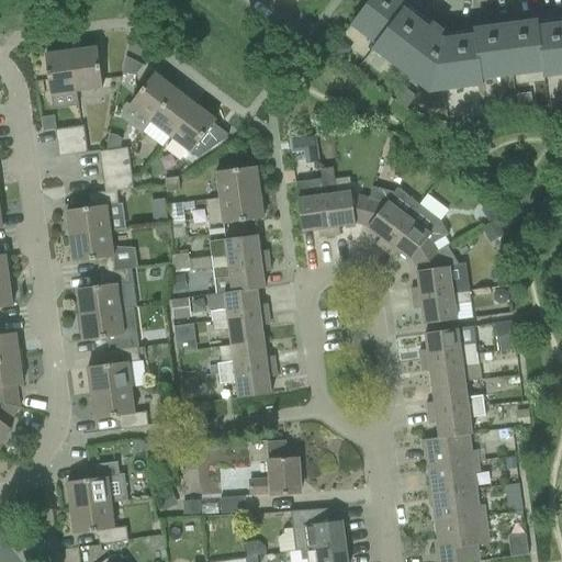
[(370,0),(351,25),(375,44),(405,10),(408,6),(400,0),(370,0)]
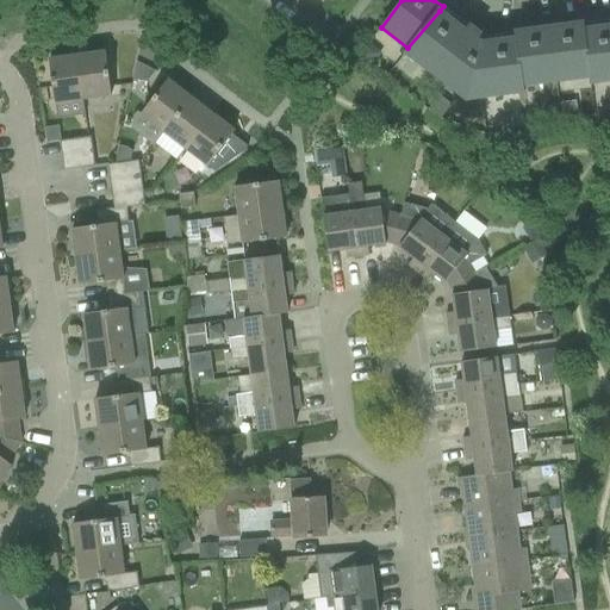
[(465,31),(440,11),(408,48),(404,53),(466,100),(526,93),(524,87),(556,82),(549,29),(515,33),(516,39),(481,43),(478,41),(481,36),(470,26),(465,31)]
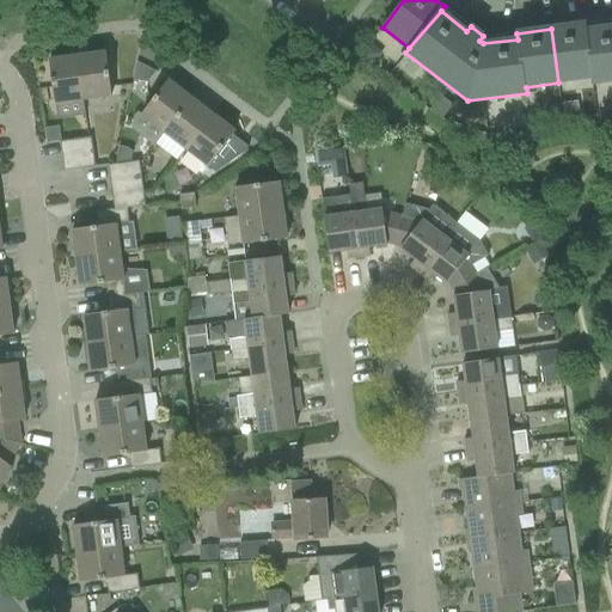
[(586,24),(551,29),(558,83),(592,79),(592,85),(611,81),(611,26),(587,30),(586,24)]
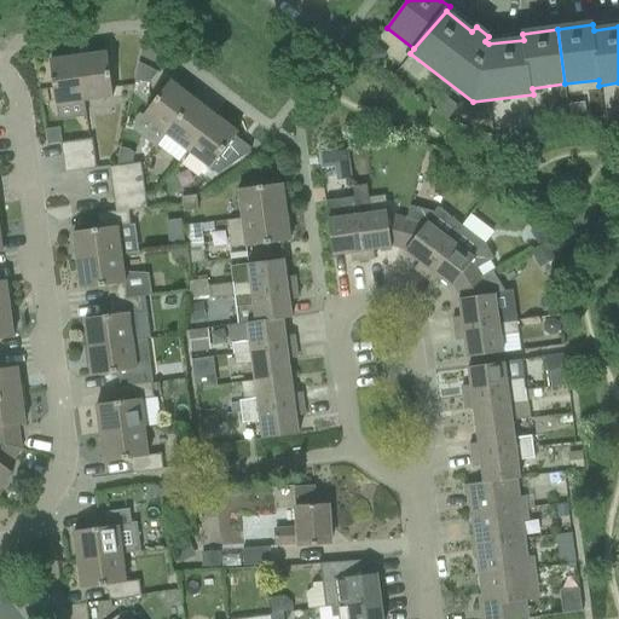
[(363,58),(377,69),(388,55),(374,45),(363,58)]
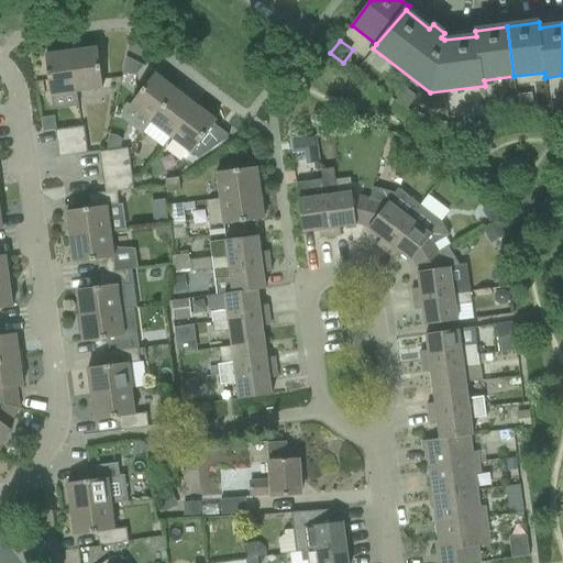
[(72,52),(77,92),(102,89),(98,48),(72,52)]
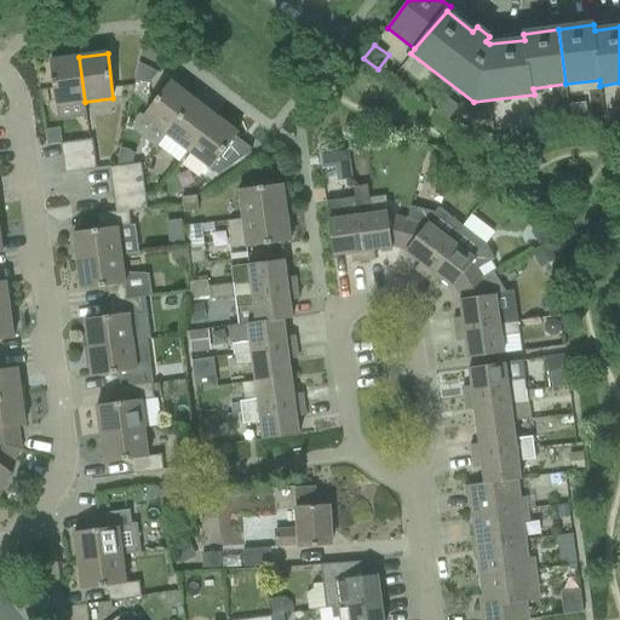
[(50,61),(56,105),(85,102),(79,57),(50,61)]
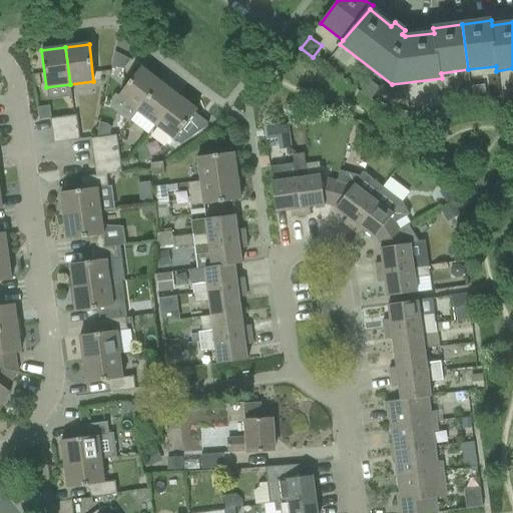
[(131,61),(114,53),(111,68),(124,70),(124,69),(127,65),(131,61)]
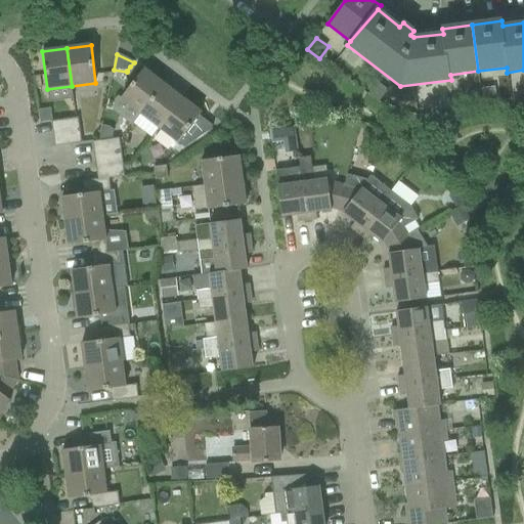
[(164,84),(144,70),(121,99),(140,114),(164,84)]
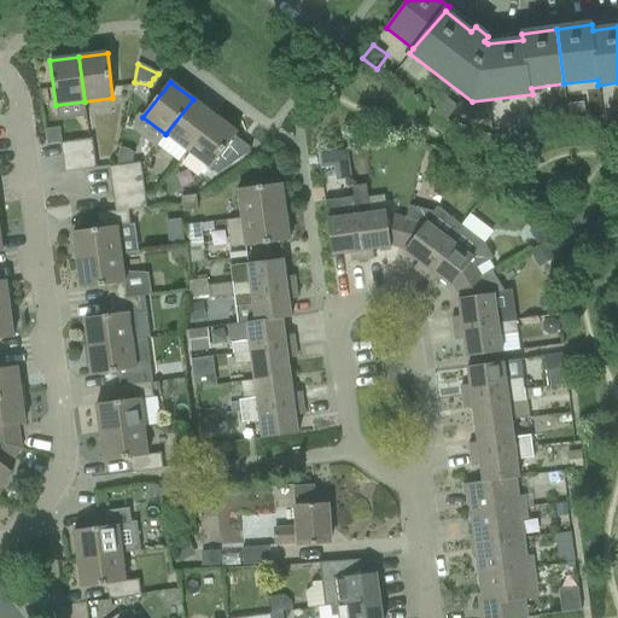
[(436,109),(433,112),(447,122),(449,118),(458,106),(445,98),(436,109)]
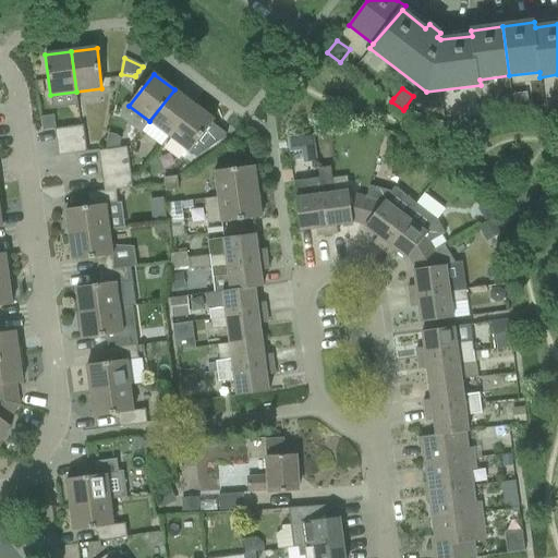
[(174,89),(149,121),(169,136),(193,104),(174,89)]
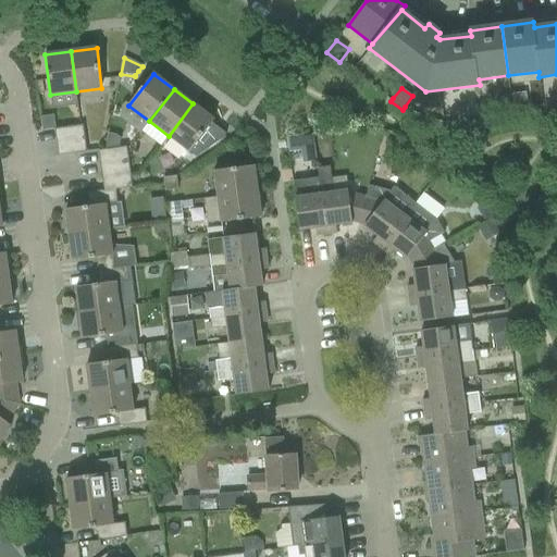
[(484,101),(485,113),(496,113),(496,112),(496,106),(491,101),(484,101)]
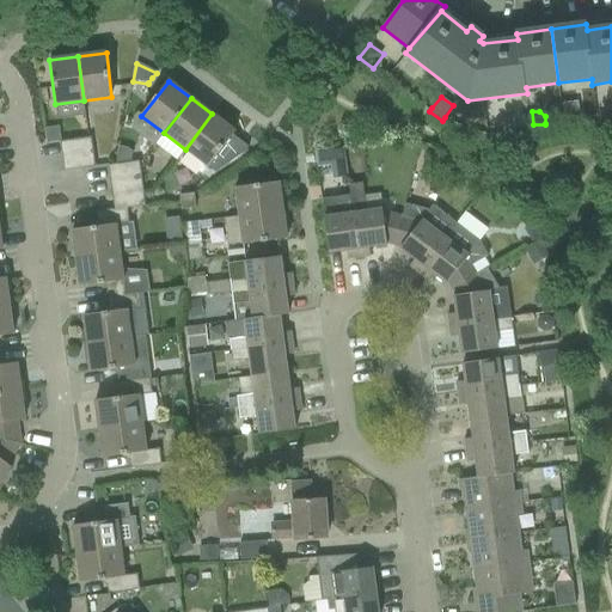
[(208,166),(236,132),(212,114),(185,150),(208,166)]
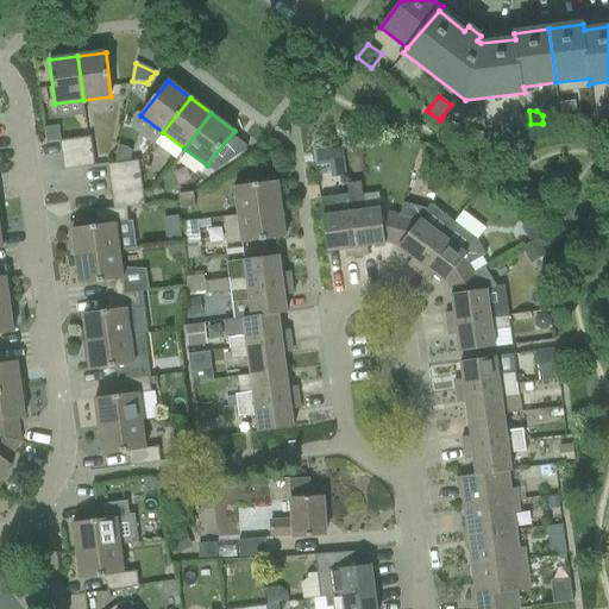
[(62,156),(93,152),(92,137),(61,142),(62,156)]
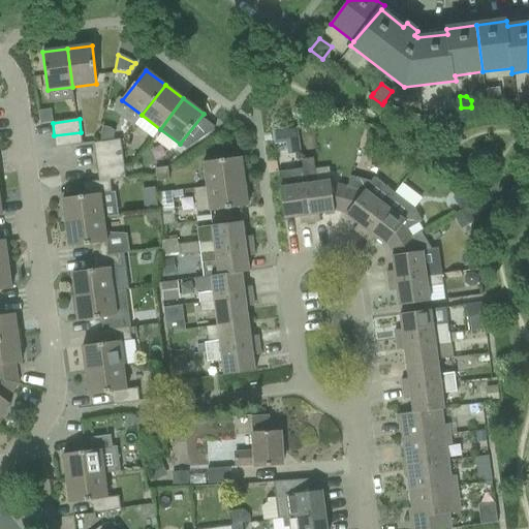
[(286,144),(300,142),(298,127),(273,130),(275,146),(286,144)]
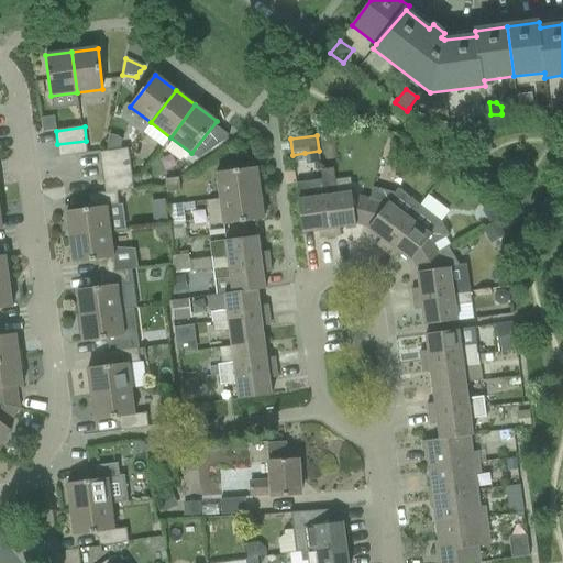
[(59,157),(88,154),(86,141),(57,144),(59,157)]
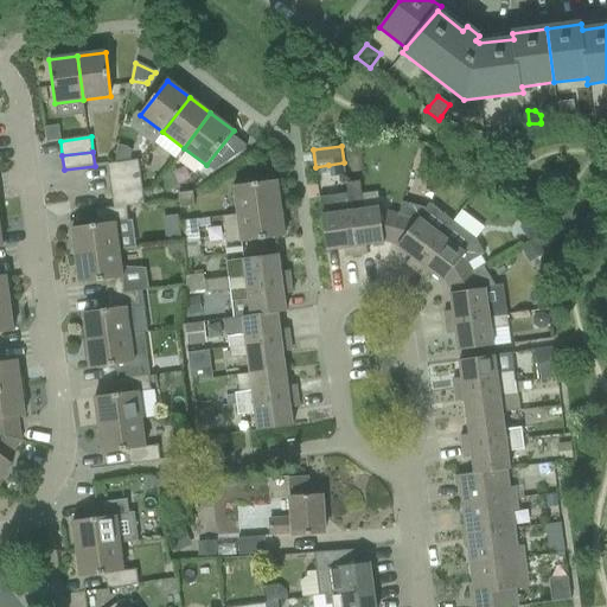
[(110,180),(141,176),(139,160),(108,165),(110,180)]
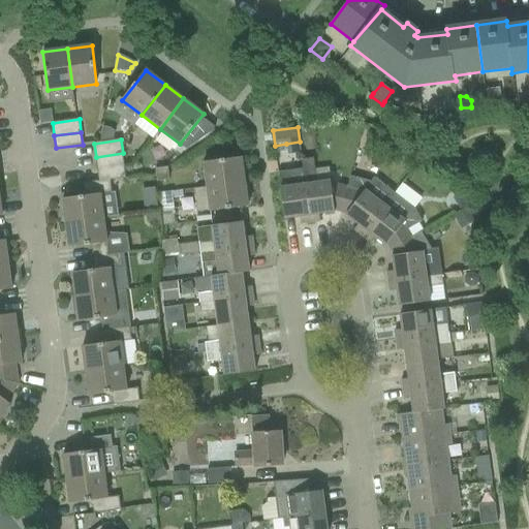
[(124,165),(123,153),(96,157),(97,169),(124,165)]
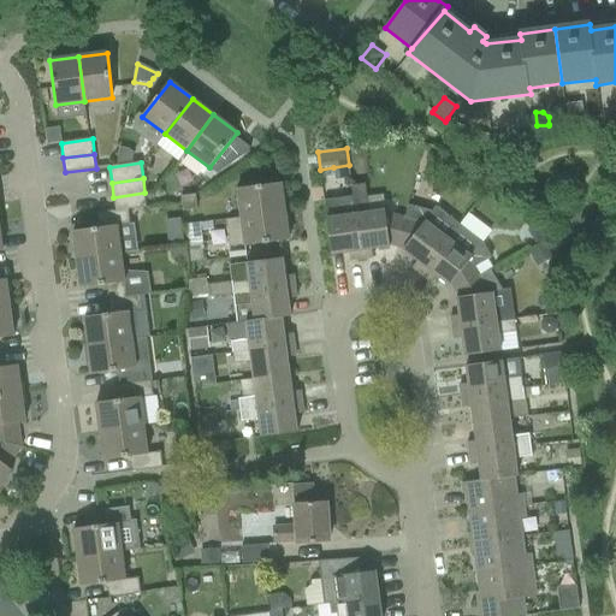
[(241,218),(285,213),(282,184),(237,189),(241,218)]
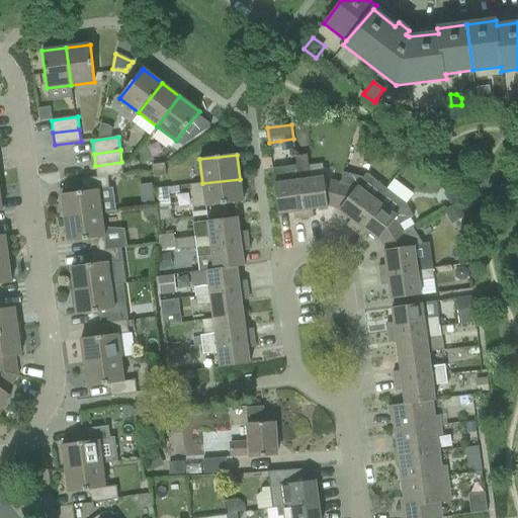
[(324,178),(323,178),(322,165),(309,167),(307,156),(295,157),(305,219),(314,218),(313,209),(328,207),(328,206),(334,207),(340,184),(343,176),(339,184),(324,180),(324,178)]
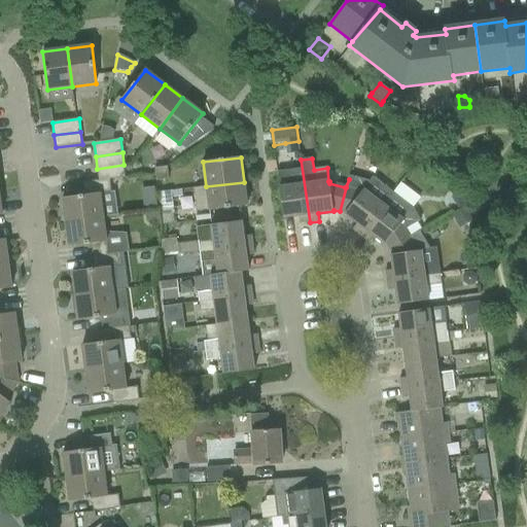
[(310,222),(301,160),(302,169),(278,173),(280,188),(279,188),(283,218),(299,216),(300,223),(310,222)]
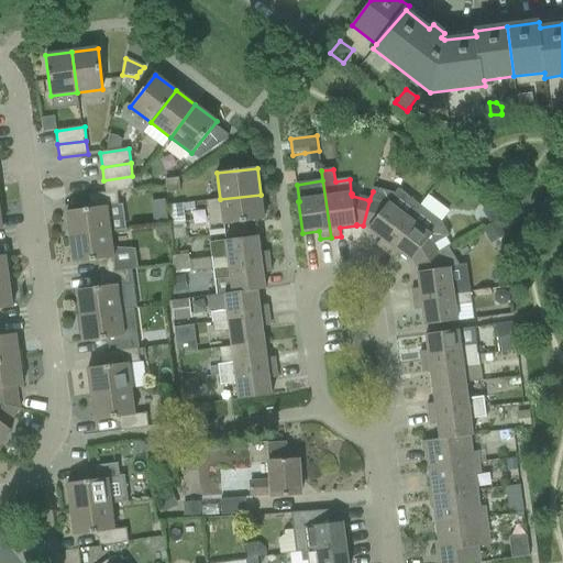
[(106,194),(117,192),(134,190),(132,176),(103,180),(106,194)]
